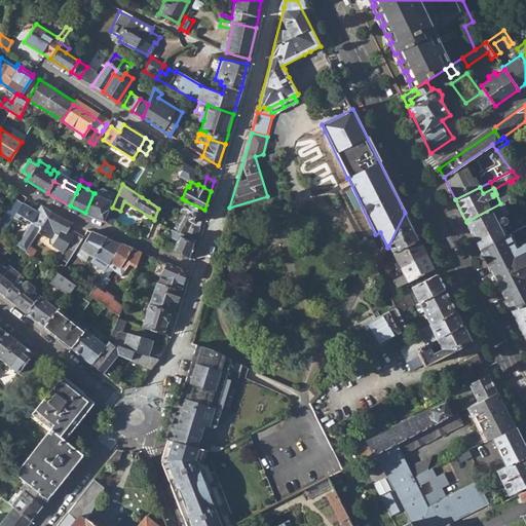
[(142,197),(148,201),(152,194),(145,191),(142,197)]
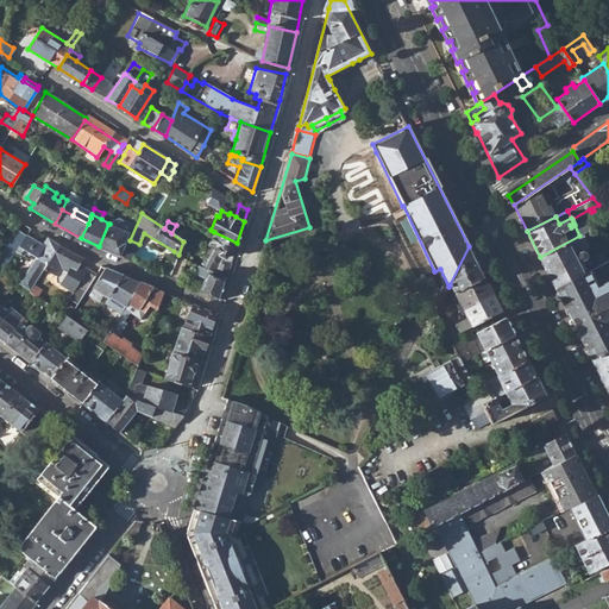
[(99,246),(120,256),(125,243),(123,242),(126,233),(108,224),(99,246)]
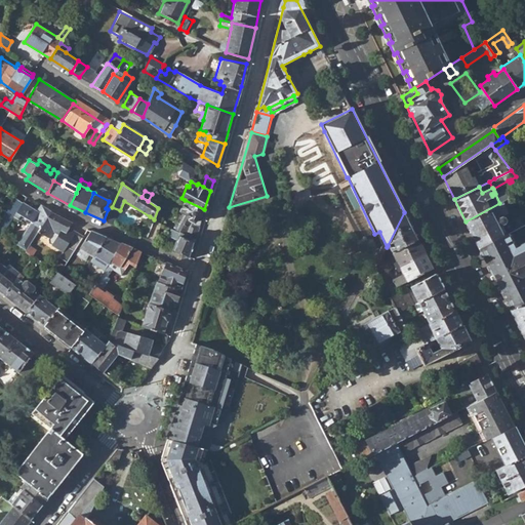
[(0,224),(0,234),(2,236),(14,217),(16,213),(23,203),(17,199),(0,224)]
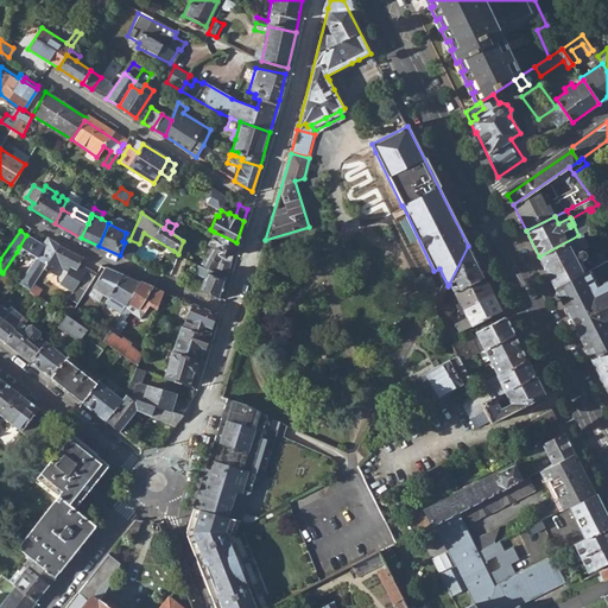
[(208,268),(227,277),(236,242),(214,232),(208,246),(209,246),(200,265),(208,268)]
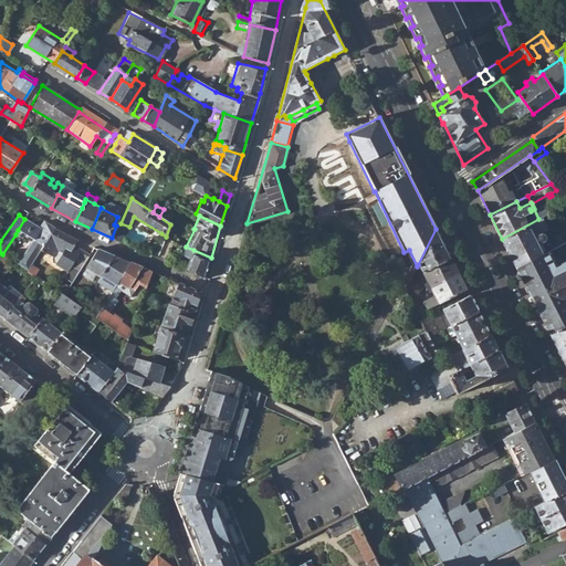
[(502,239),(516,266),(542,252),(537,243),(544,240),(545,237),(543,232),(548,230),(542,217),(538,219),(502,239)]
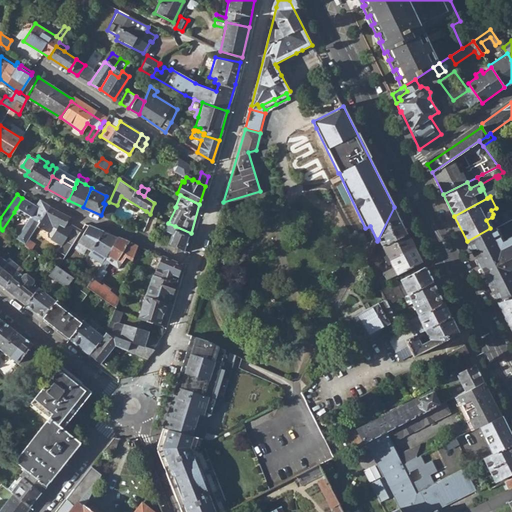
[(39,223),(50,207),(38,200),(35,206),(22,198),(16,208),(14,212),(21,216),(23,212),(30,217),(16,240),(25,246),(27,241),(36,227),(37,226),(39,223)]
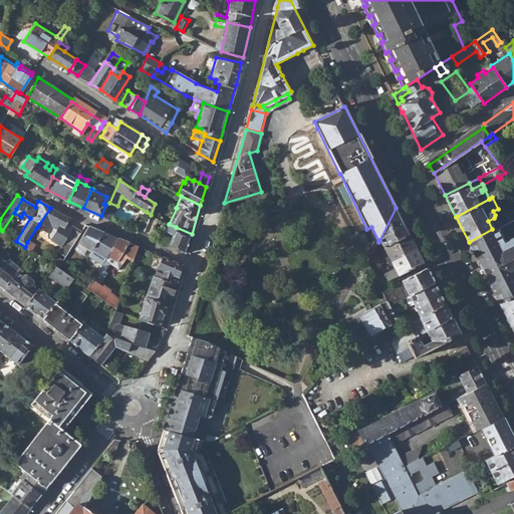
[(70,218),(50,208),(39,224),(37,227),(36,228),(48,235),(46,237),(47,240),(60,248),(57,253),(65,258),(81,232),(66,225),(70,218)]
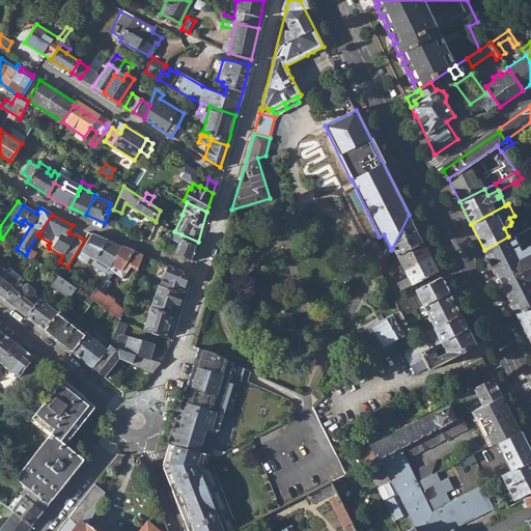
[(407,278),(395,283),(399,289),(437,270),(409,215),(392,248),(400,264),(398,266),(401,274),(404,273),(407,278)]
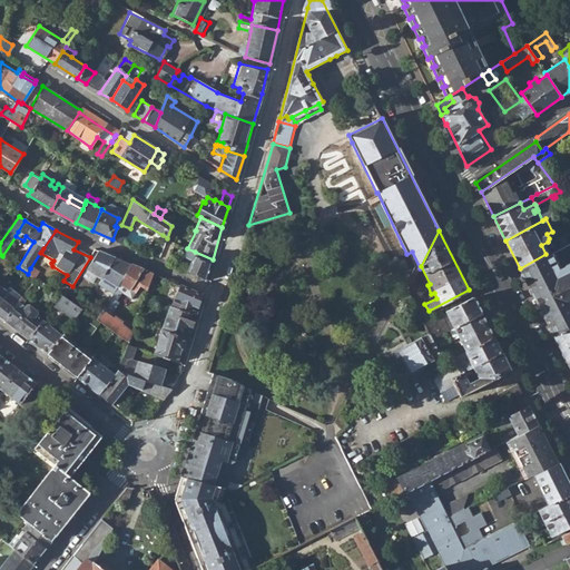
[(569,232),(556,239),(560,247),(569,241),(569,232)]
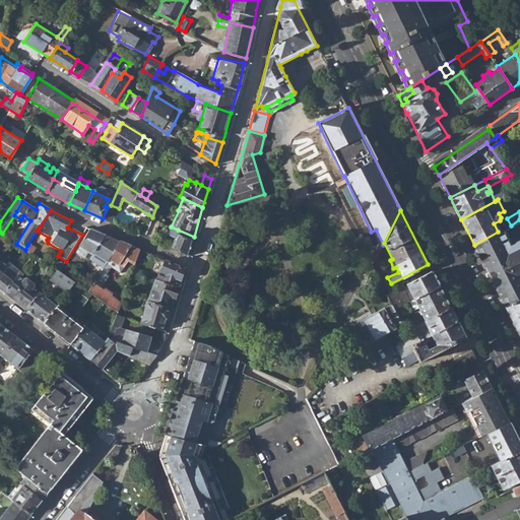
[(145,237),(152,217),(148,214),(140,235),(145,237)]
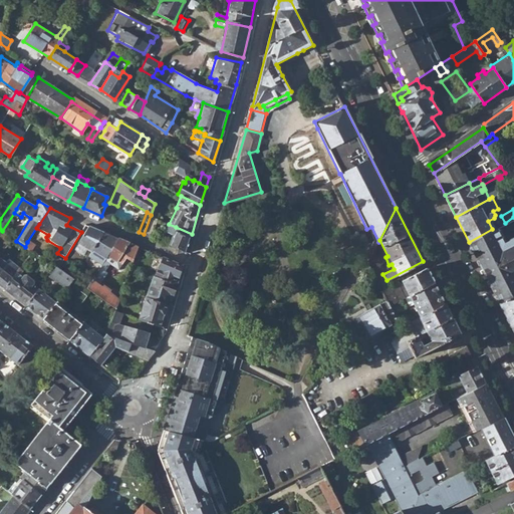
[(78,243),(90,251),(92,250),(103,233),(89,226),(78,243)]
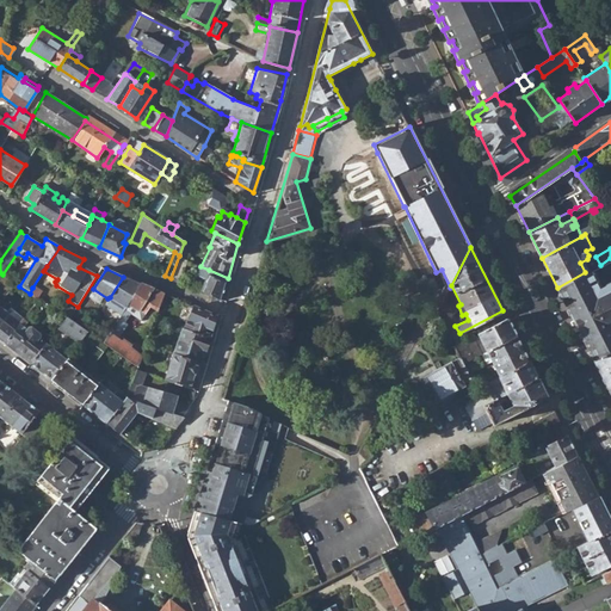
[(209,270),(199,291),(221,300),(228,278),(209,270)]
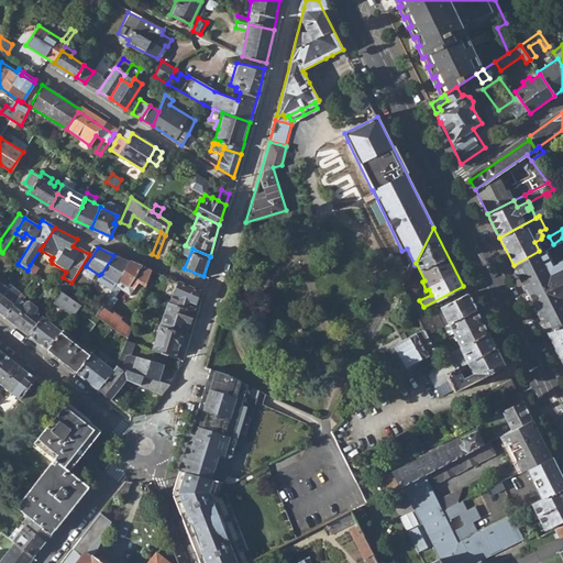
[(539,251),(514,265),(530,299),(548,332),(562,323),(562,256),(552,263),(544,249),(539,251)]
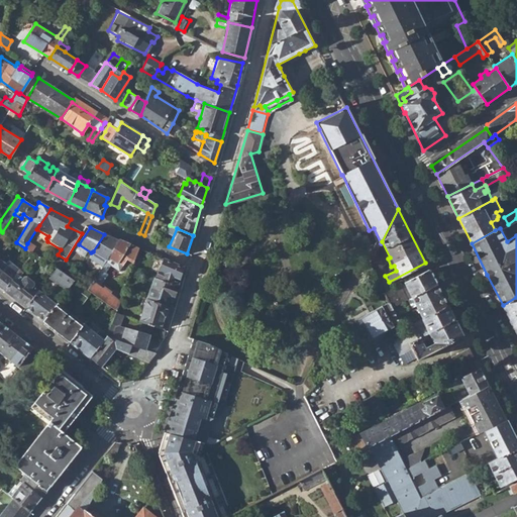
[(93,251),(106,261),(108,257),(119,240),(104,234),(93,251)]
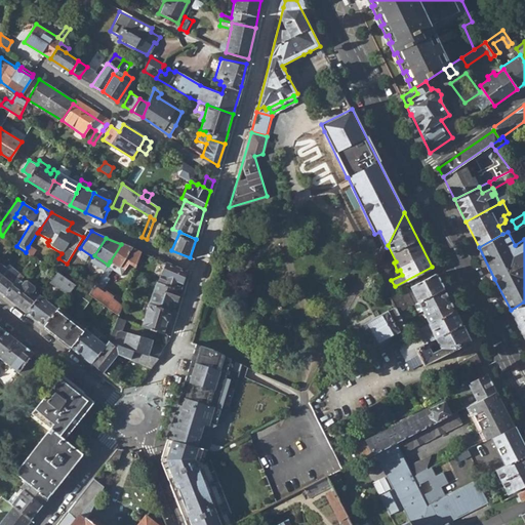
[(120,265),(125,268),(131,258),(137,263),(142,252),(121,244),(110,261),(119,267),(120,265)]
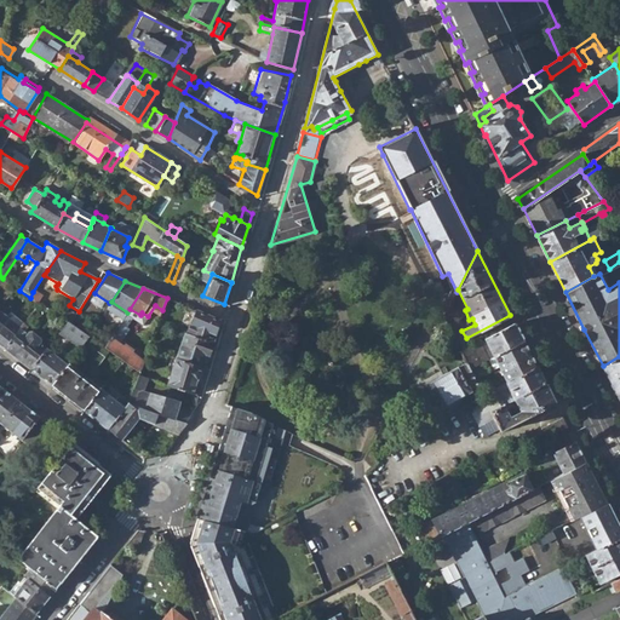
[(30,298),(38,304),(42,297),(33,292),(30,298)]
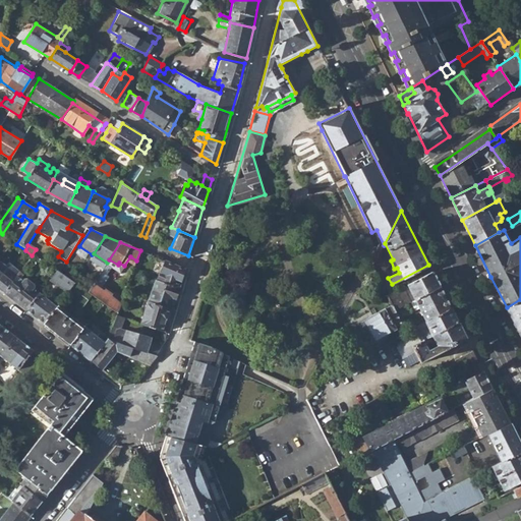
[(383,288),(392,284),(388,278),(383,269),(387,266),(381,251),(371,268),(383,288)]
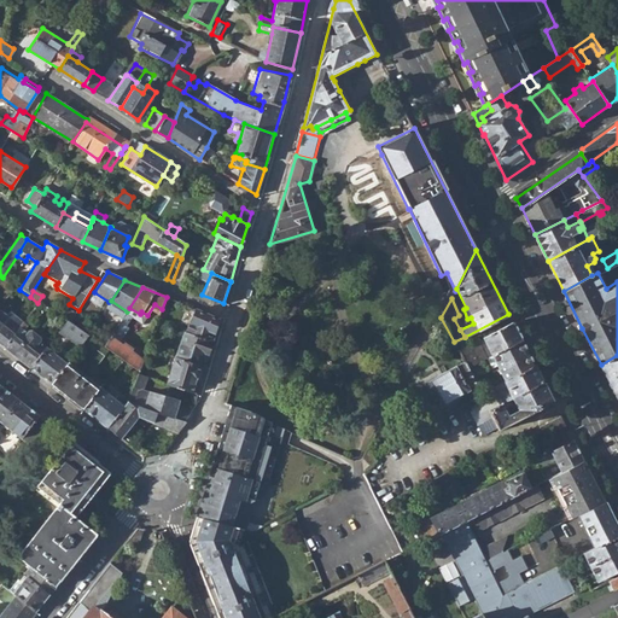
[(186,333),(213,343),(219,319),(196,309),(186,333)]
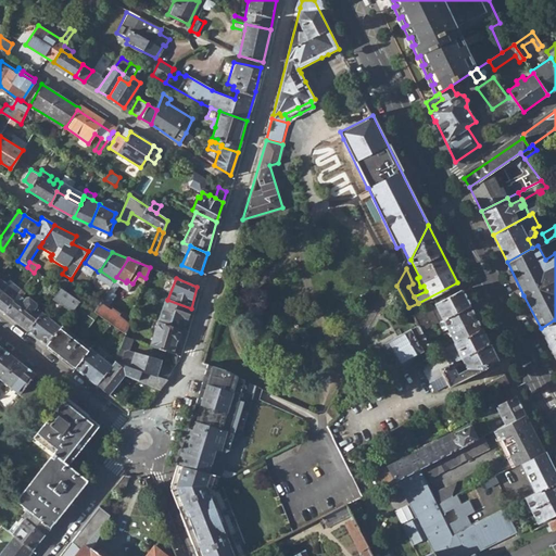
[(12,300),(16,295),(20,290),(8,280),(4,283),(0,279),(0,308),(3,312),(12,300)]
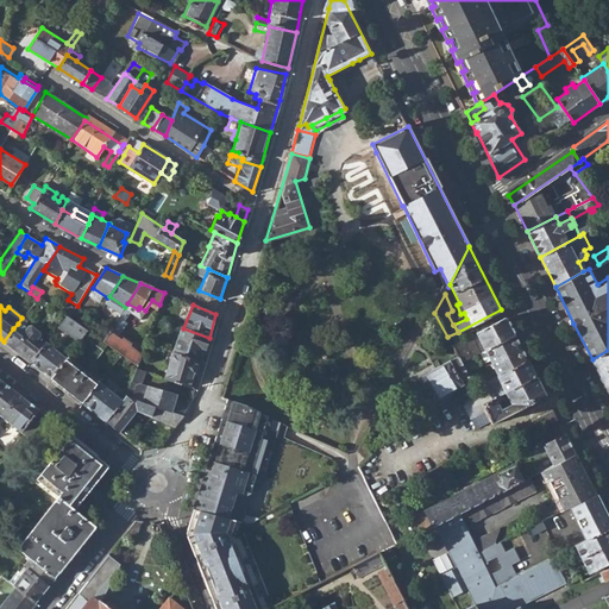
[(57,351),(50,345),(45,343),(43,344),(30,362),(50,378),(67,357),(87,331),(67,316),(57,326),(69,336),(57,351)]
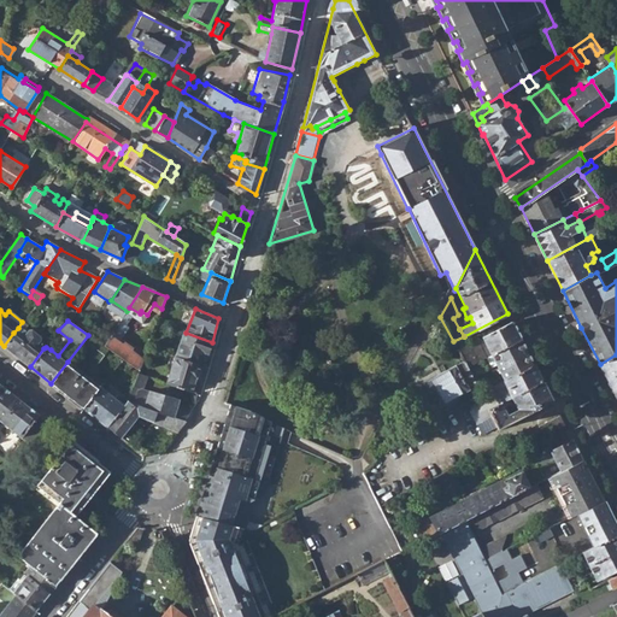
[(482,338),(492,356),(521,341),(512,322),(482,338)]
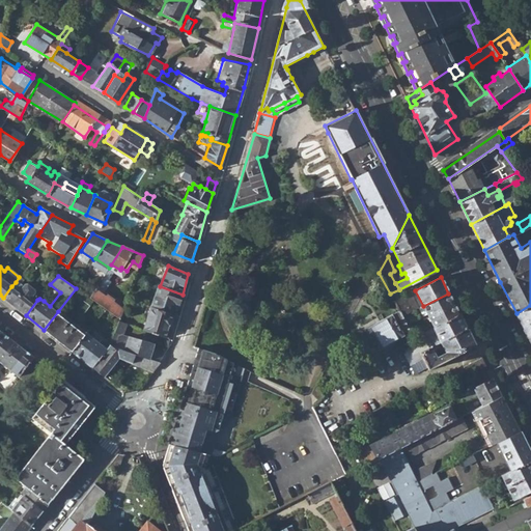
[(3,298),(26,315),(37,300),(32,295),(34,291),(33,289),(27,284),(24,284),(22,287),(16,282),(11,286),(3,298)]
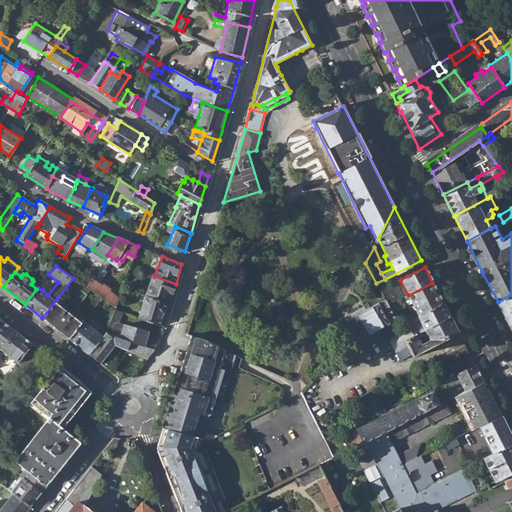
[(146,297),(167,305),(170,297),(172,297),(176,284),(154,276),(153,275),(146,297)]
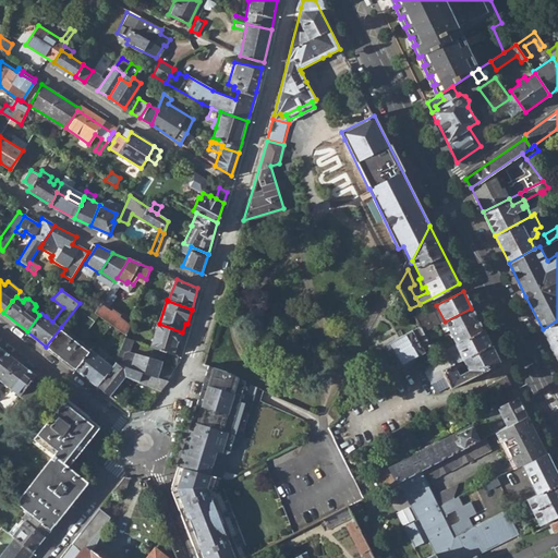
[(98,316),(126,336),(130,325),(100,304),(98,306),(95,314),(98,316)]
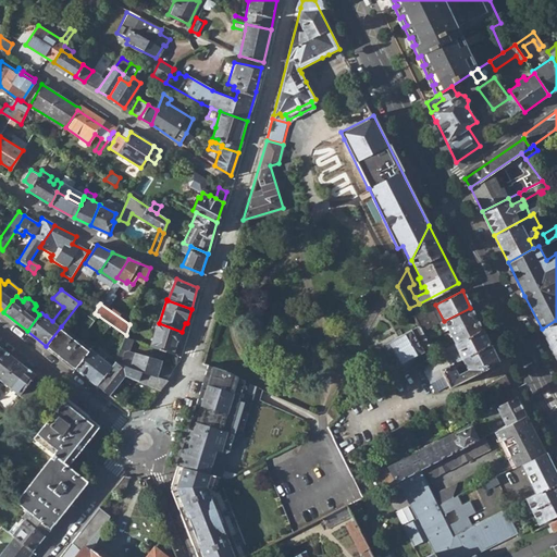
[(83,305),(62,326),(79,341),(98,316),(95,313),(90,310),(83,305)]
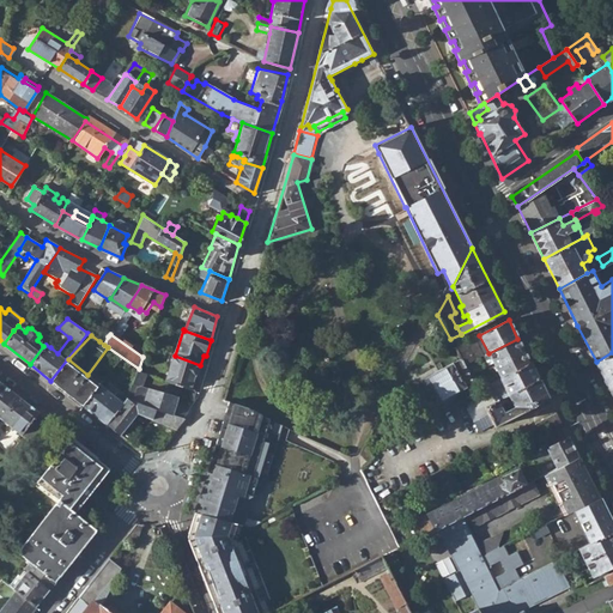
[(463,365),(489,353),(479,335),(455,347),(460,359),(463,365)]
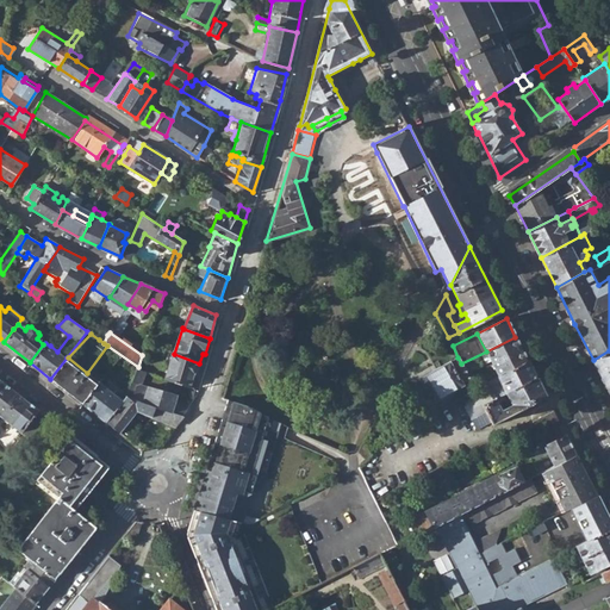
[(486,352),(498,375),(528,360),(515,337),(486,352)]
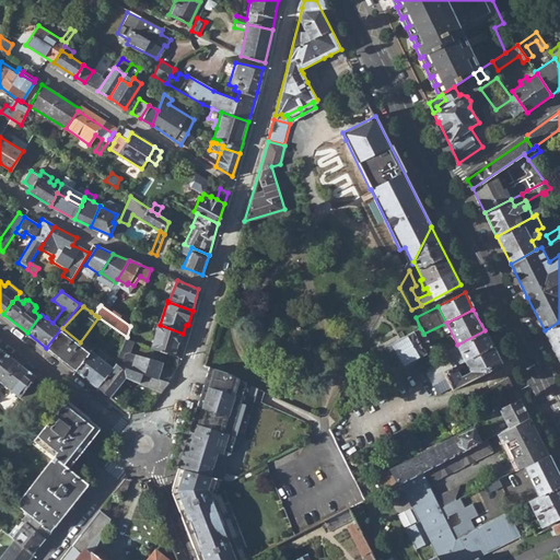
[(559,361),(559,322),(545,330),(559,361)]
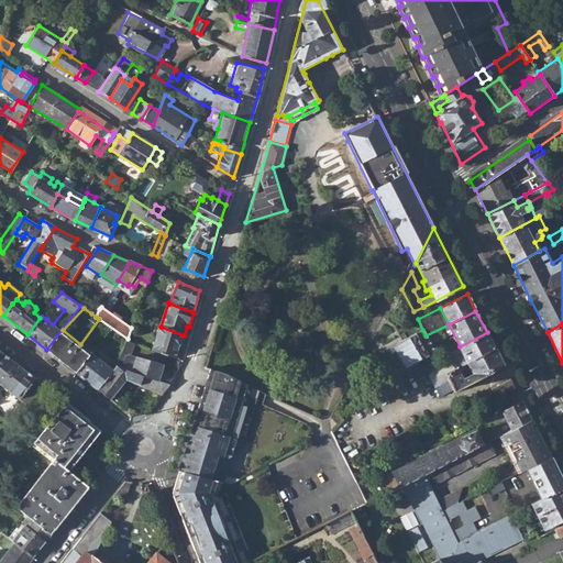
[(153,351),(176,360),(179,350),(181,351),(186,337),(184,335),(161,327),(157,326),(153,334),(157,337),(153,351)]
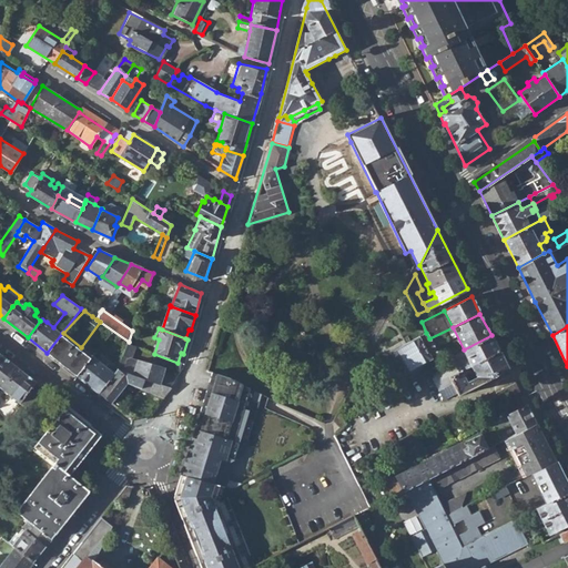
[(63,333),(62,333),(47,353),(53,357),(77,376),(92,357),(93,356),(81,347),(63,333)]
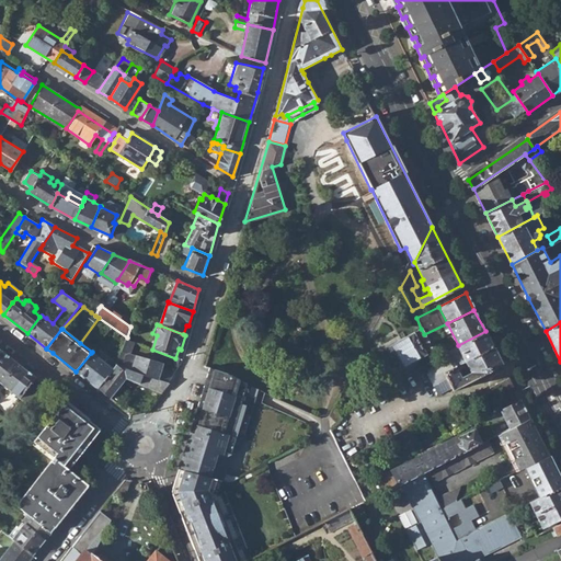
[(424,334),(421,329),(413,333),(412,332),(384,350),(397,371),(426,355),(424,353),(432,348),(424,334)]
